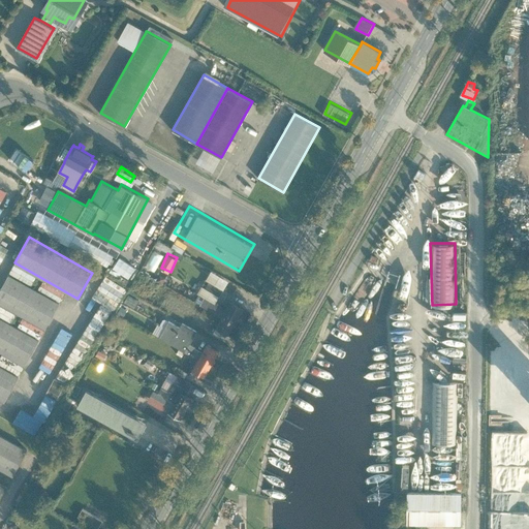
[(114,266),(131,277),(136,270),(119,258),(114,266)]
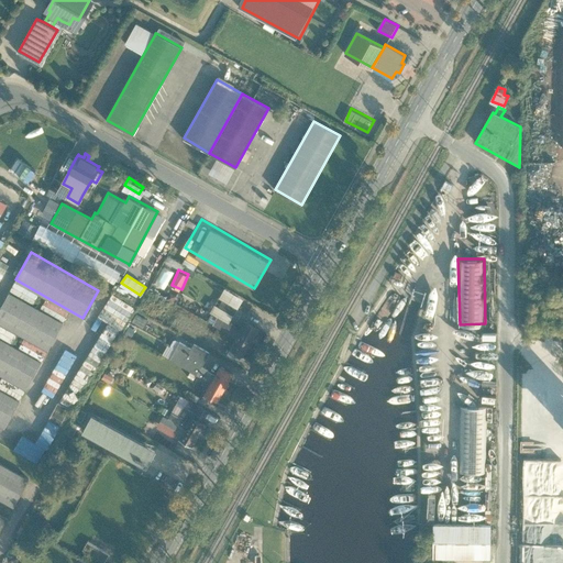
[(64,320),(11,290),(0,310),(0,321),(47,349),(64,320)]
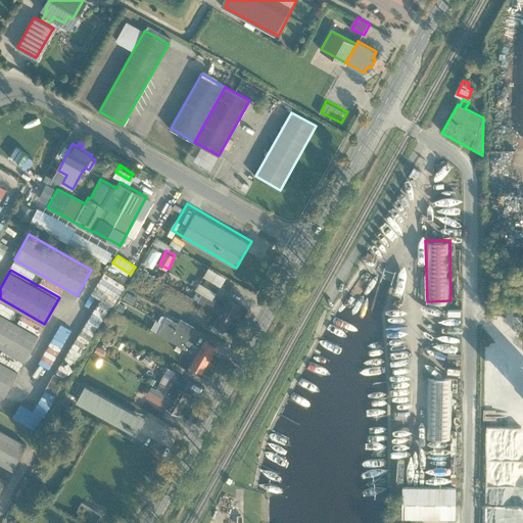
[(93,292),(101,297),(58,370),(69,377),(126,282),(106,271),(93,292)]
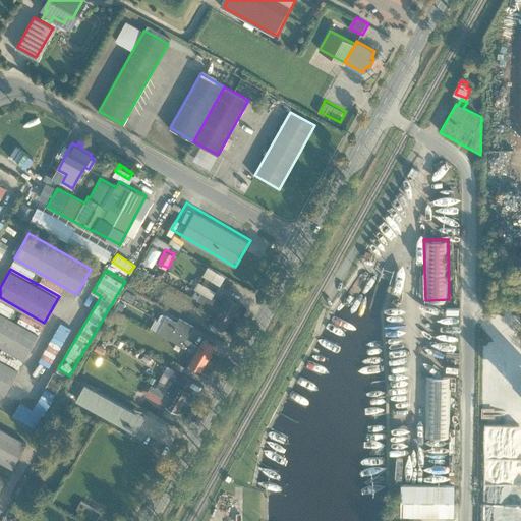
[(127,289),(124,297),(132,300),(135,293),(127,289)]
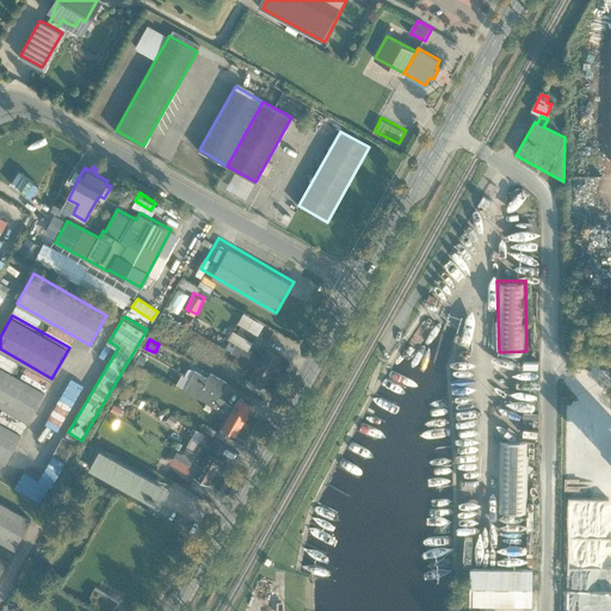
[(275,369),(282,355),(267,347),(260,360),(275,369)]
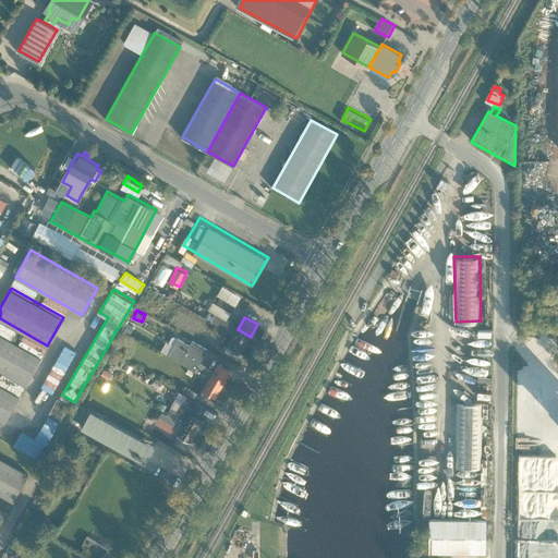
[(244,349),(251,337),(238,329),(231,342),(244,349)]
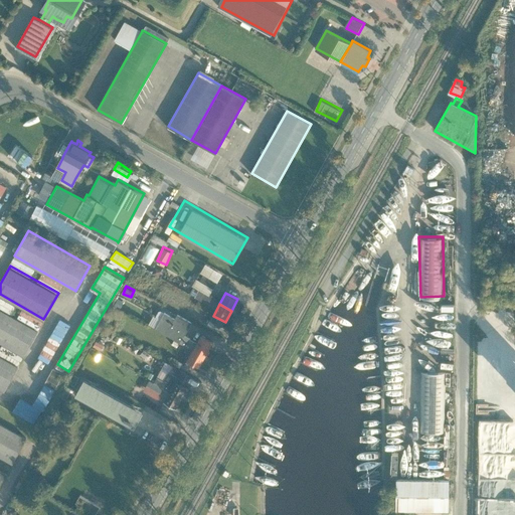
[(37,329),(0,307),(0,340),(23,354),(37,329)]
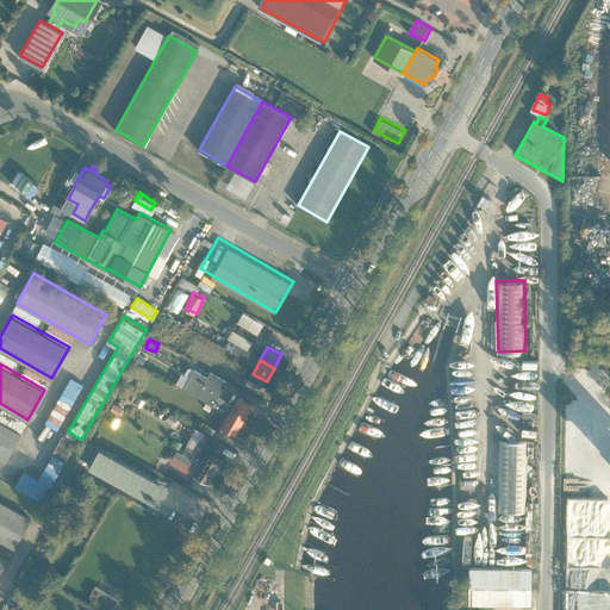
[(184,387),(215,404),(225,385),(195,368),(184,387)]
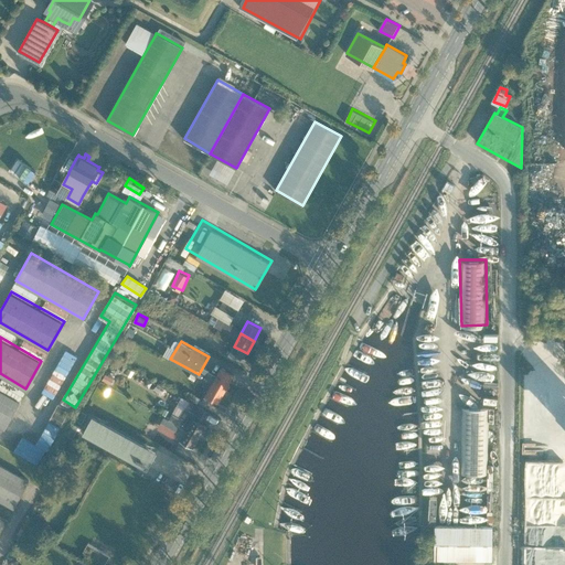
[(48,385),(59,392),(68,373),(56,368),(48,385)]
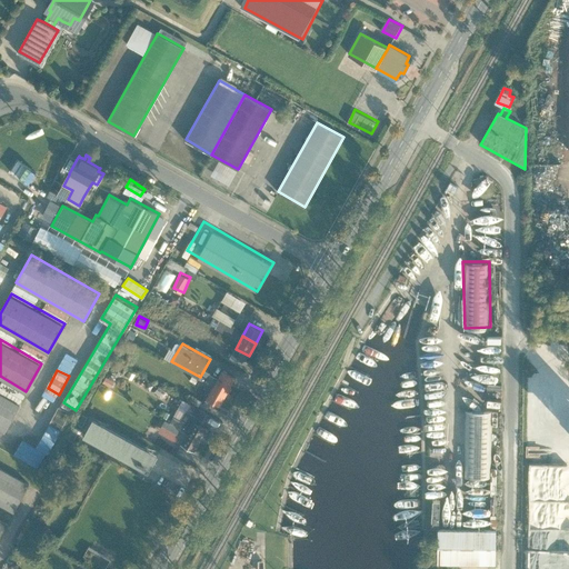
[(230,393),(237,379),(221,370),(213,385),(230,393)]
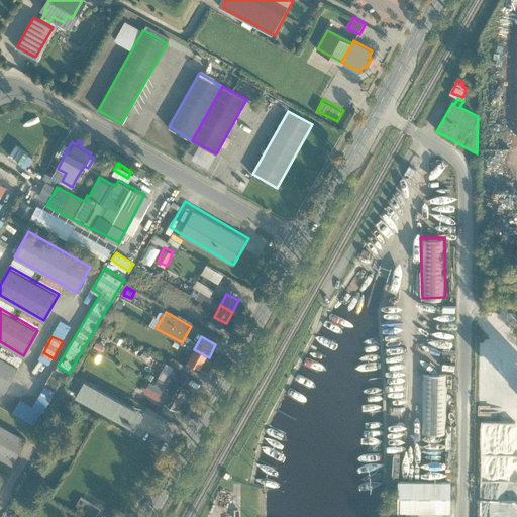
[(202,370),(209,357),(194,349),(188,363),(202,370)]
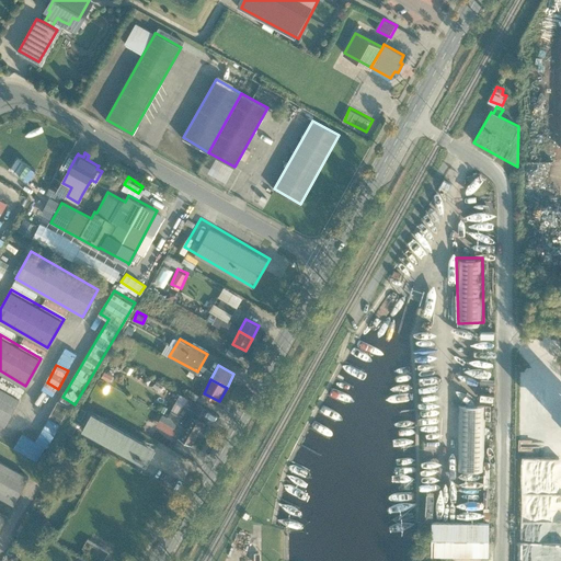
[(22,398),(0,386),(0,424),(6,427),(22,398)]
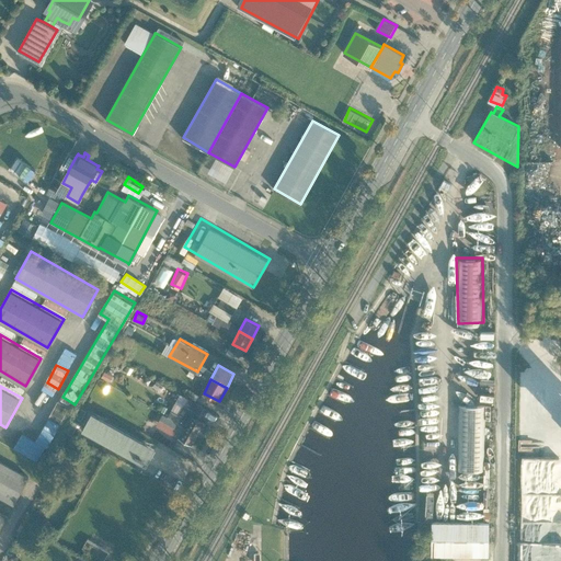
[(50,416),(65,423),(73,407),(59,399),(50,416)]
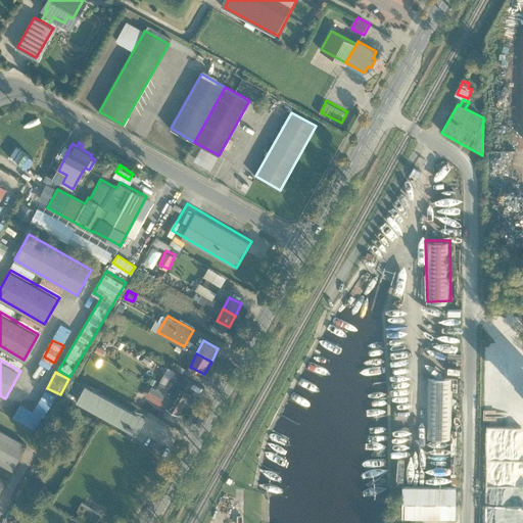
[(428,377),(427,437),(452,437),(453,377),(428,377)]
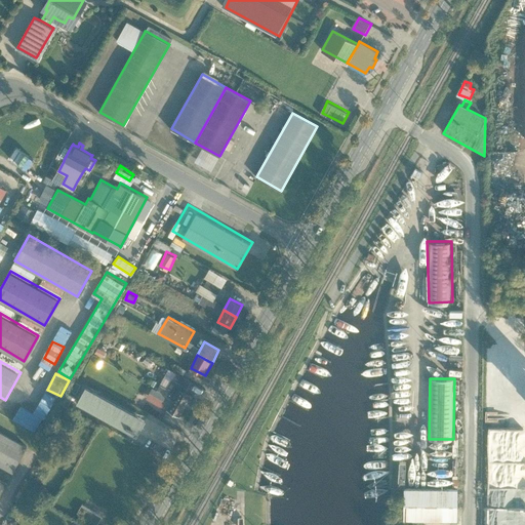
[(186,406),(193,395),(180,388),(174,399),(186,406)]
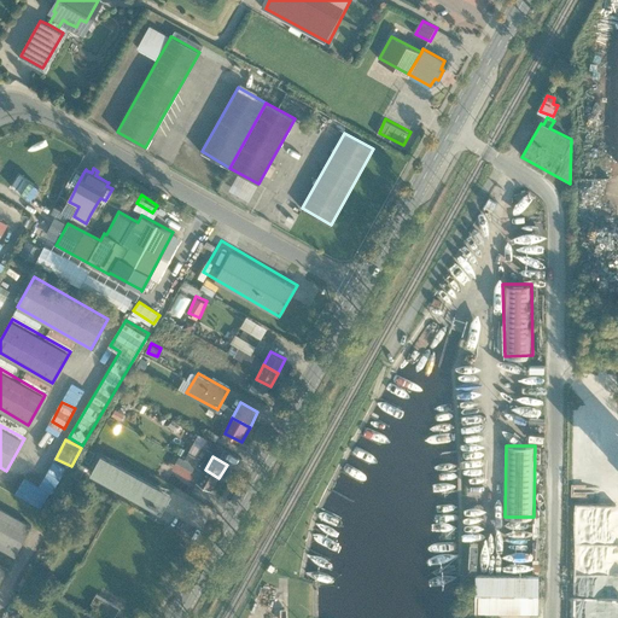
[(100,458),(92,472),(161,511),(169,495),(100,458)]
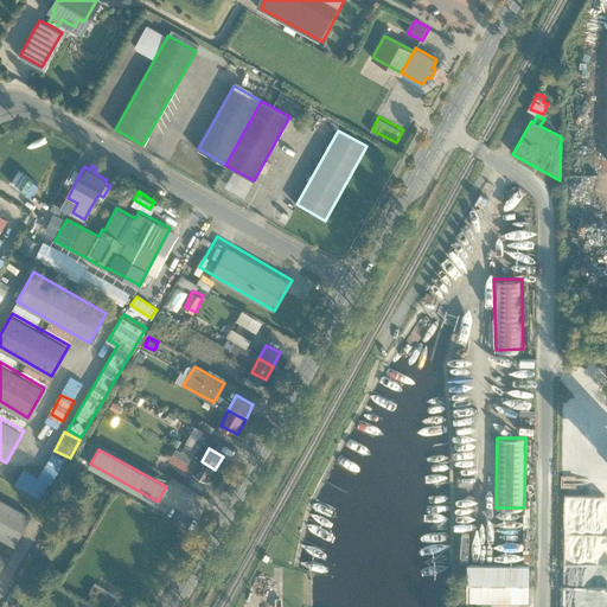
[(208,483),(215,470),(202,461),(193,474),(208,483)]
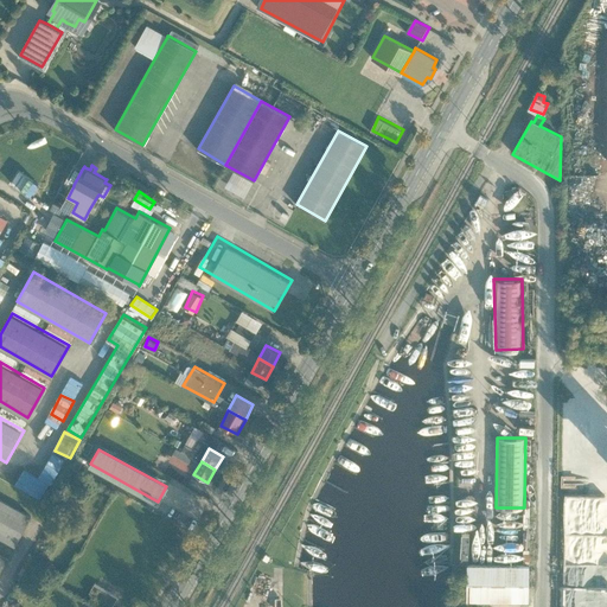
[(36,516),(0,494),(0,538),(17,548),(36,516)]
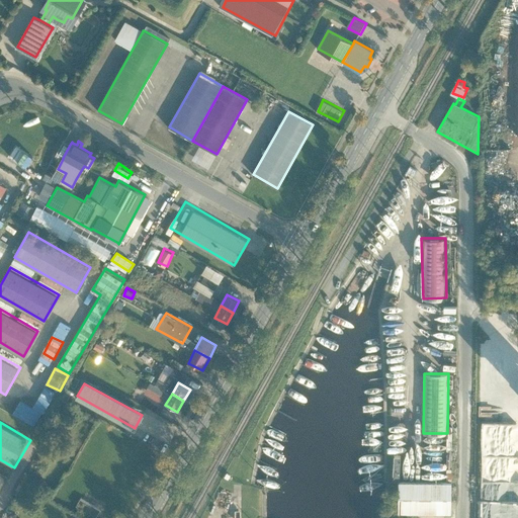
[(452,483),(398,481),(397,513),(451,515),(452,483)]
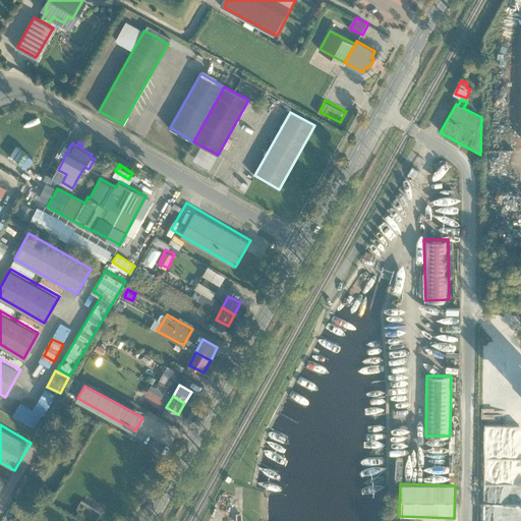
[(101,512),(82,501),(77,508),(96,519),(101,512)]
